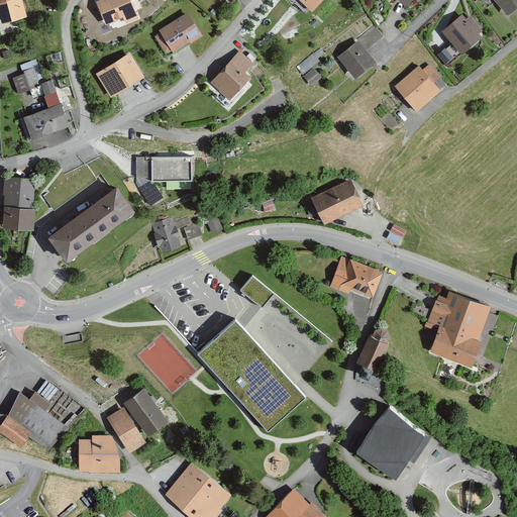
[(0,0),(0,15),(3,25),(26,17),(20,0),(19,0),(17,1),(16,0),(0,0)]
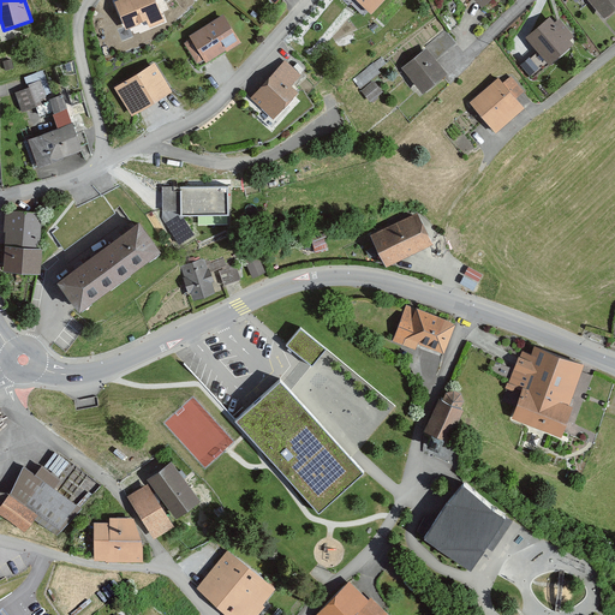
[(165,25),(155,0),(123,0),(115,4),(126,31),(148,23),(150,30),(165,25)]
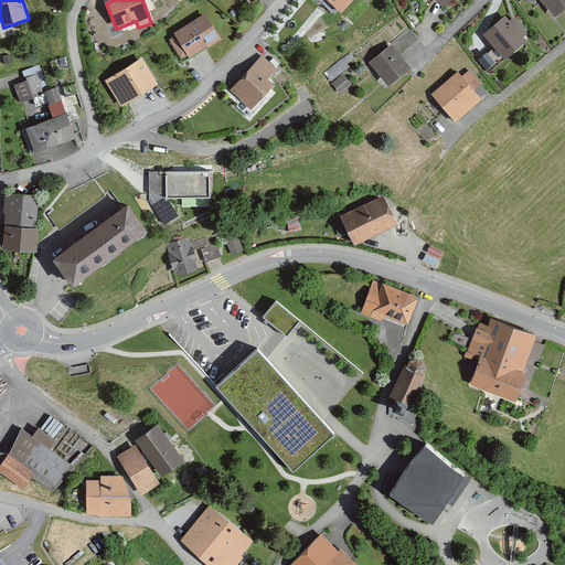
[(326,0),(343,17),(358,0),(326,0)]
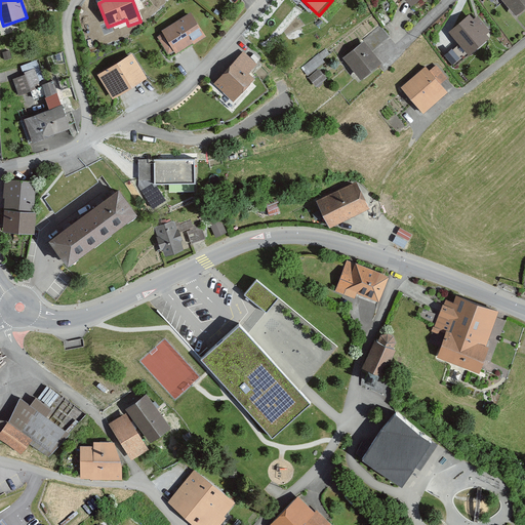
[(422,0),(405,0),(413,8),(422,0)]
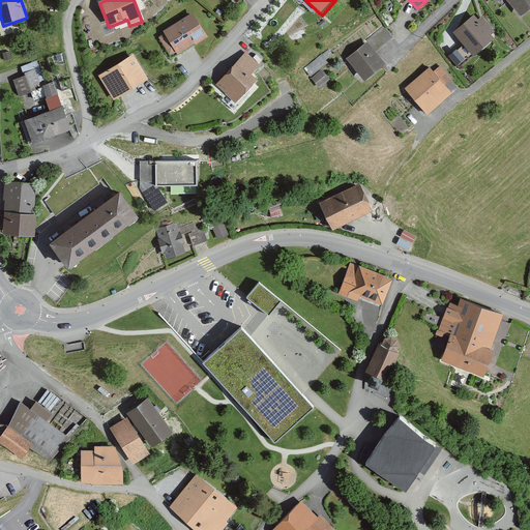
[(529,11),(529,0),(505,0),(522,20),(529,11)]
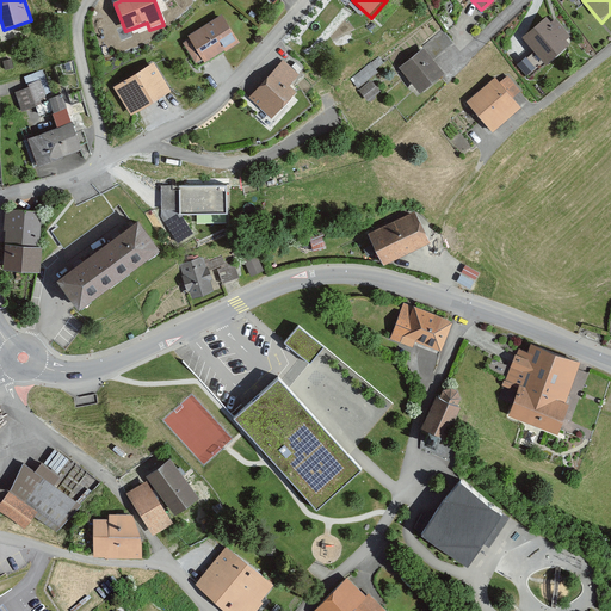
[(240,44),(224,17),(189,38),(190,41),(184,44),(197,66),(204,62),(205,65),(240,44)]
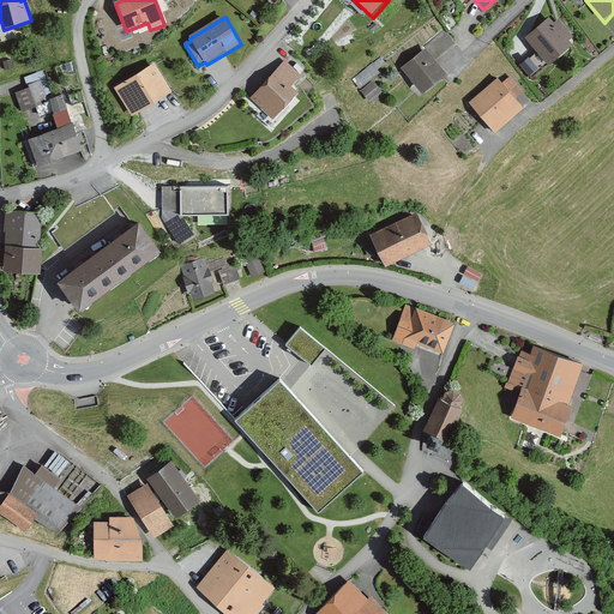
[(555,25),(551,19),(525,38),(548,67),(573,48),(570,43),(575,40),(560,22),(555,25)]
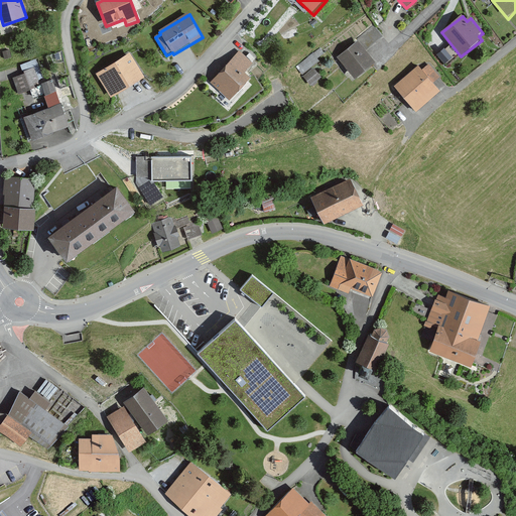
[(378,65),(359,42),(338,59),(357,83),(378,65)]
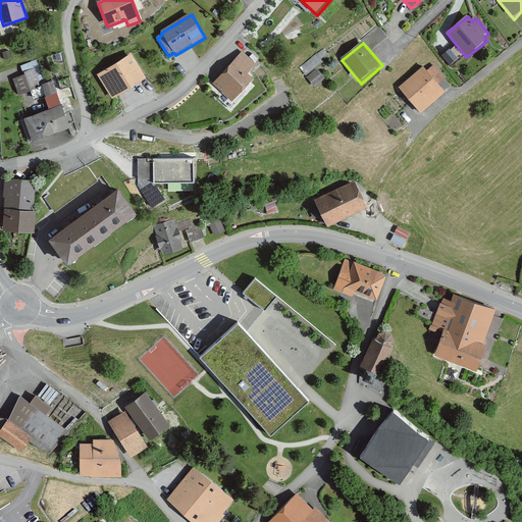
[(11,59),(9,51),(1,53),(3,60),(11,59)]
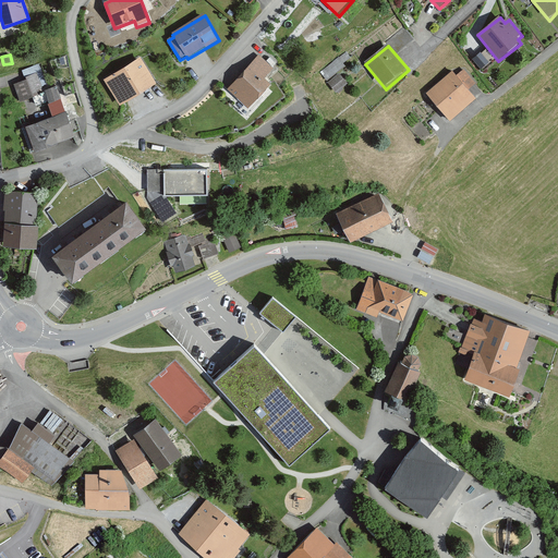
[(276,70),(259,57),(228,92),(250,110),(273,85),(267,80),(276,70)]
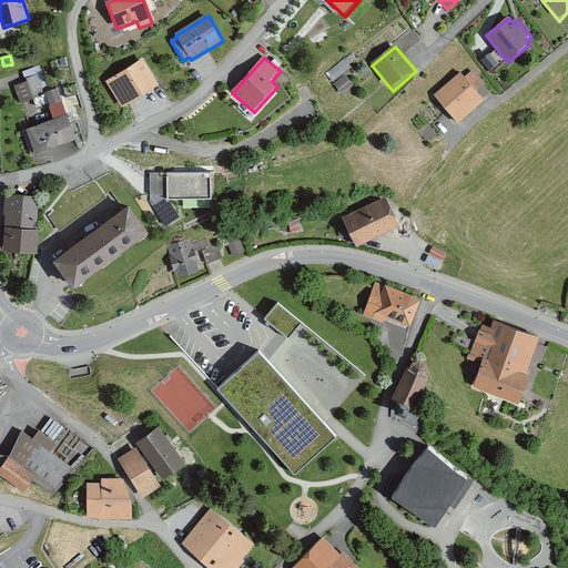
[(159,85),(143,60),(107,82),(122,108),(159,85)]
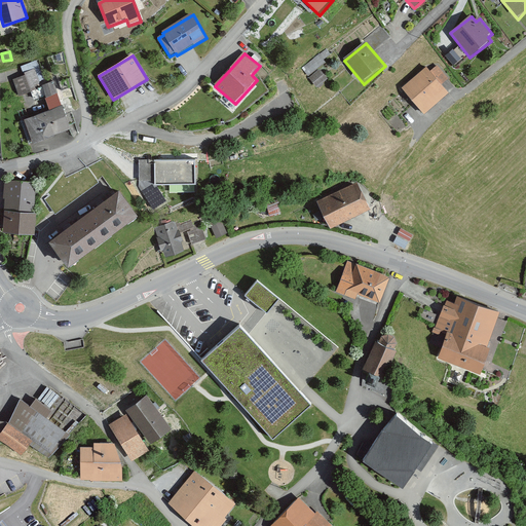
[(43,81),(36,61),(20,67),(23,76),(12,79),(20,102),(38,96),(34,84),(43,81)]
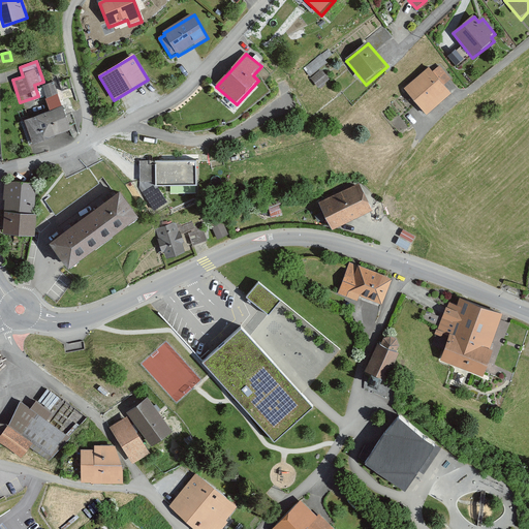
[(452,81),(440,68),(434,73),(430,69),(405,90),(428,116),(453,95),(445,86),(452,81)]
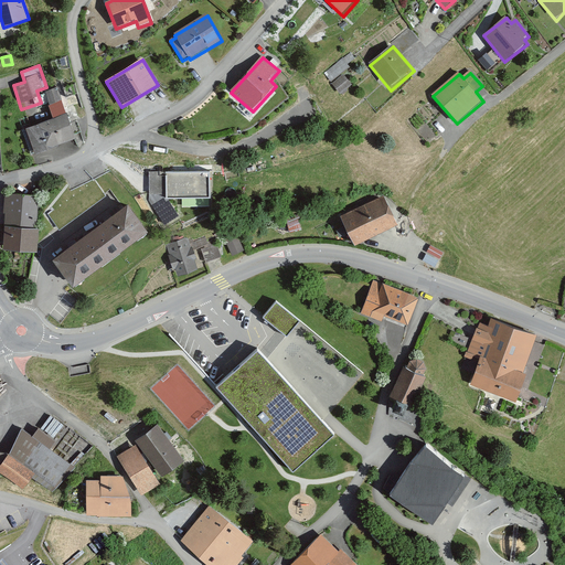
[(61,100),(55,87),(44,92),(50,105),(61,100)]
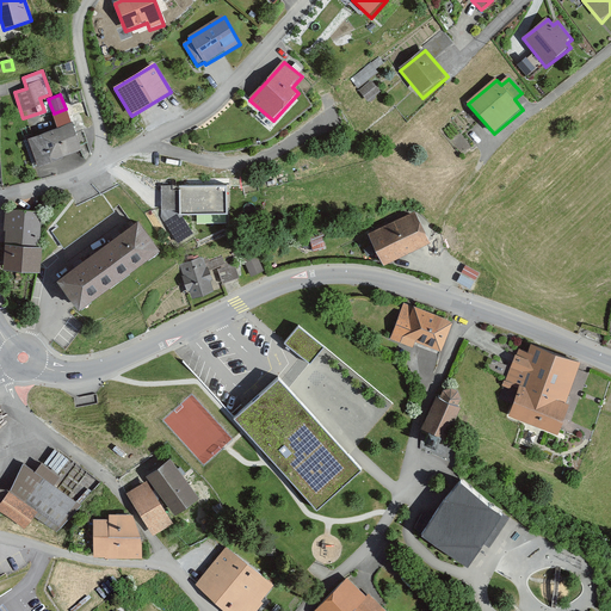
[(80,150),(72,124),(28,140),(36,165),(80,150)]
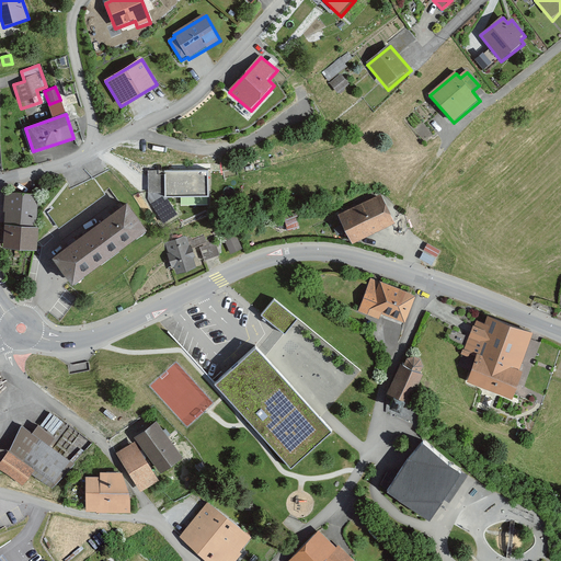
[(210,199),(209,171),(149,172),(149,195),(167,195),(167,201),(210,199)]
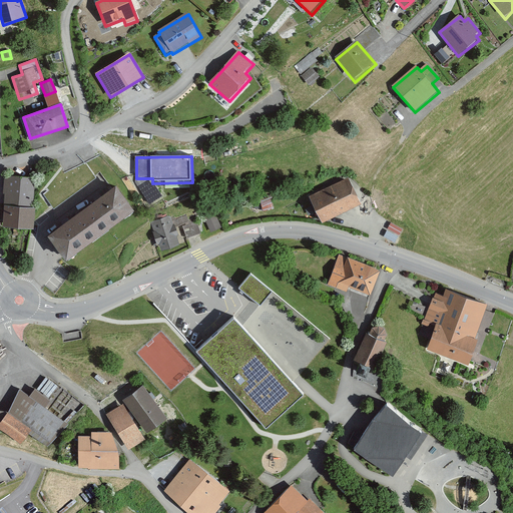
[(33,207),(35,178),(4,176),(3,195),(5,195),(4,205),(5,205),(4,227),(34,230),(36,208),(33,207)]
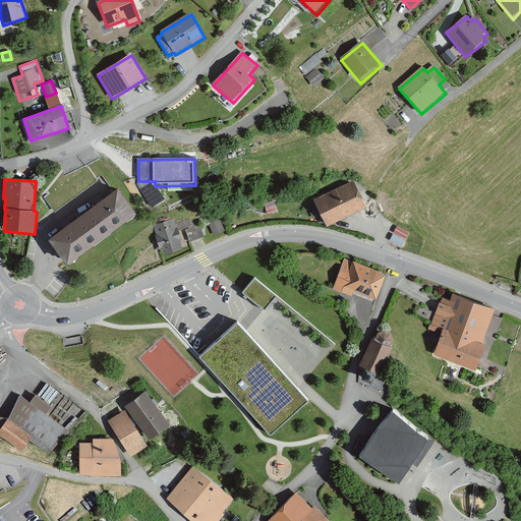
[(354,181),(315,200),(329,228),(367,209),(354,181)]
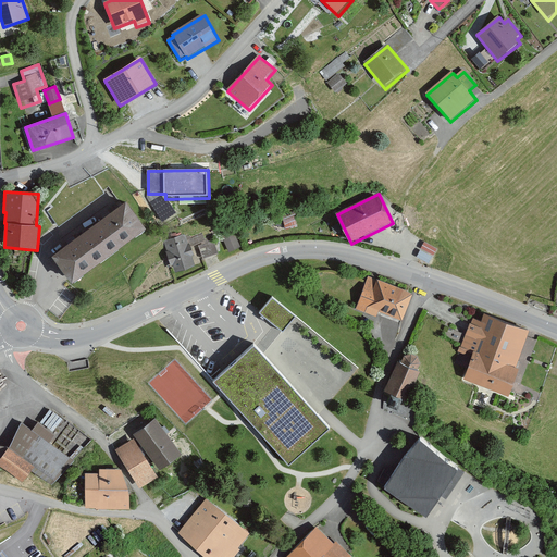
[(148,231),(127,202),(53,257),(74,285),(148,231)]
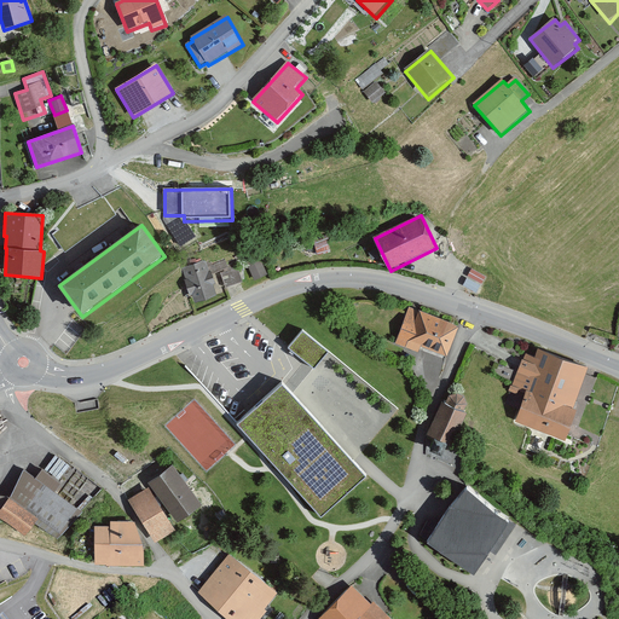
[(316,255),(327,253),(329,246),(327,237),(313,239),(316,255)]
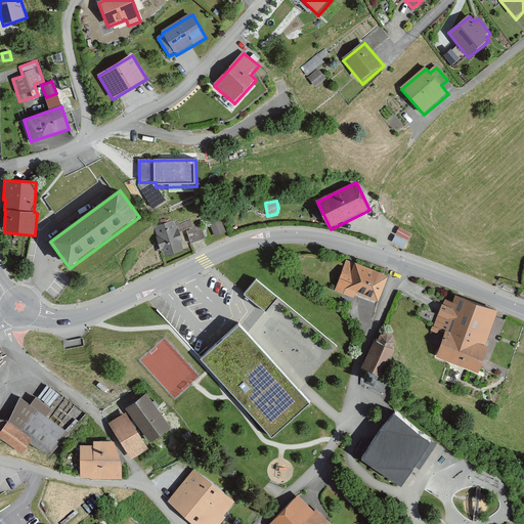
[(219,219),(208,224),(215,238),(226,233),(219,219)]
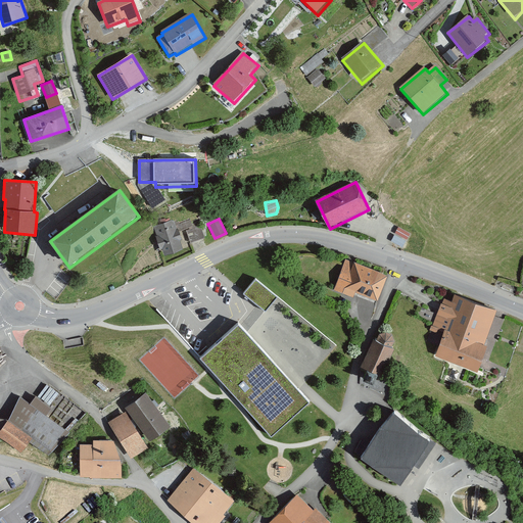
[(177,229),(174,222),(154,229),(156,237),(160,250),(162,249),(165,257),(184,250),(180,241),(183,240),(178,229),(177,229)]
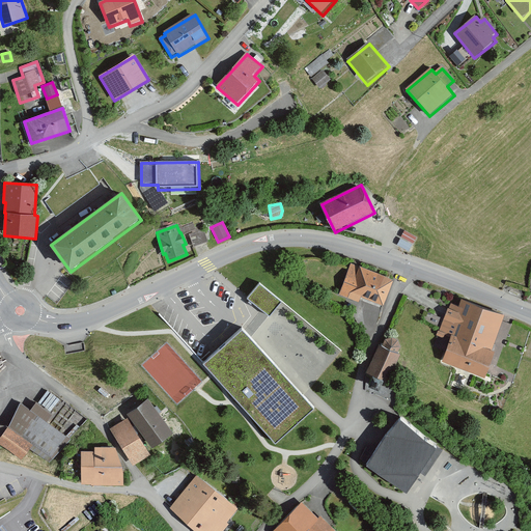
[(202,229),(189,234),(194,247),(207,242),(202,229)]
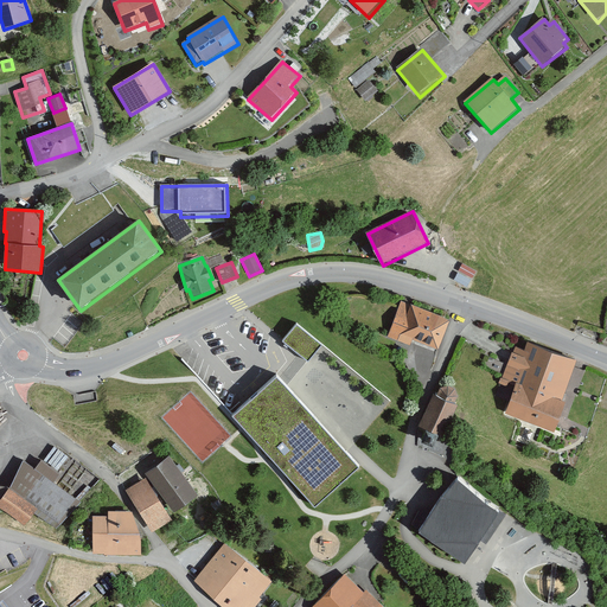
[(439,352),(451,321),(401,304),(388,340),(410,349),(413,343),(439,352)]
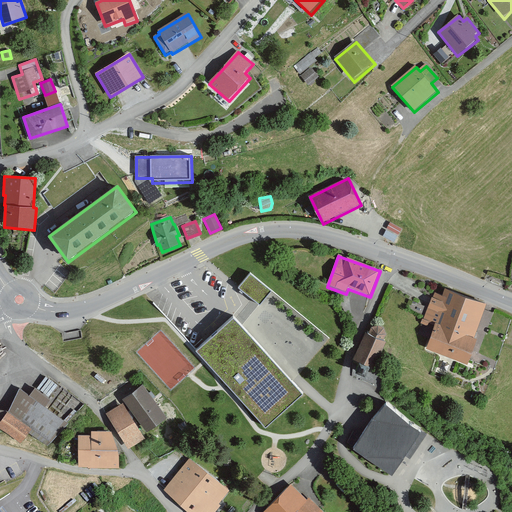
[(271,293),(250,275),(238,288),(259,307),(271,293)]
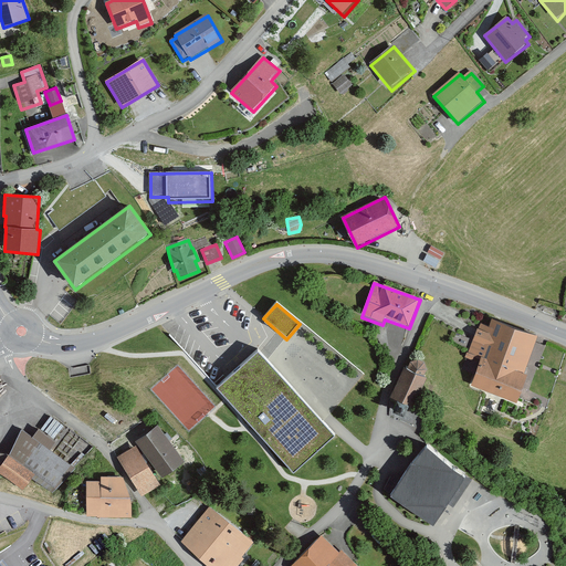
[(489,328),(480,324),(465,360),(481,366),(472,387),(517,405),(528,375),(525,374),(540,337),(492,320),(489,328)]
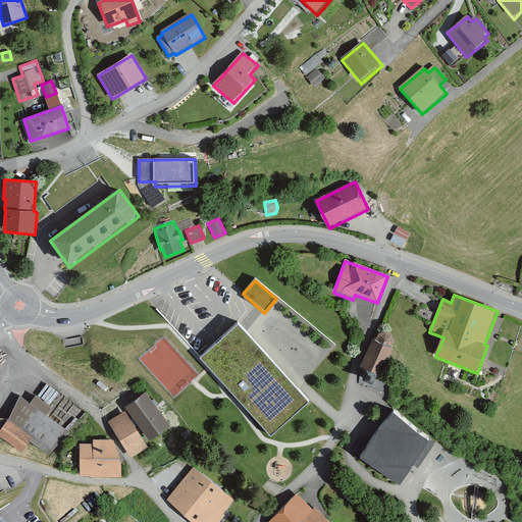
[(309,403),(239,325),(200,360),(271,437),(309,403)]
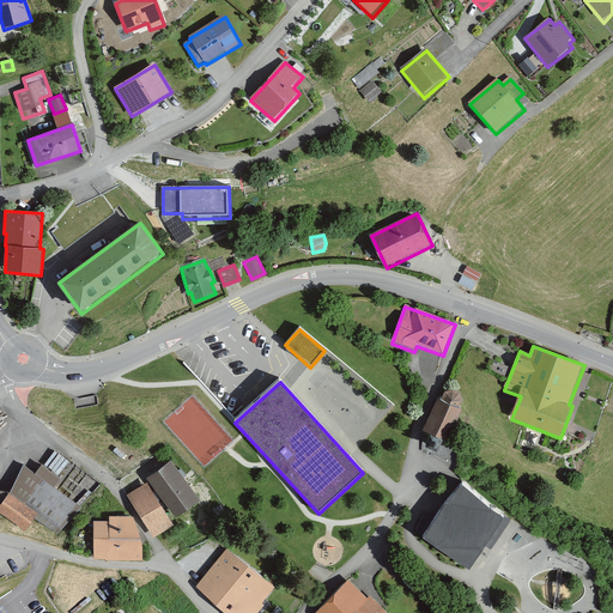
[(461,410),(465,402),(460,394),(455,392),(445,394),(442,400),(439,399),(424,430),(434,435),(428,445),(439,451),(444,441),(450,443),(466,411),(461,410)]
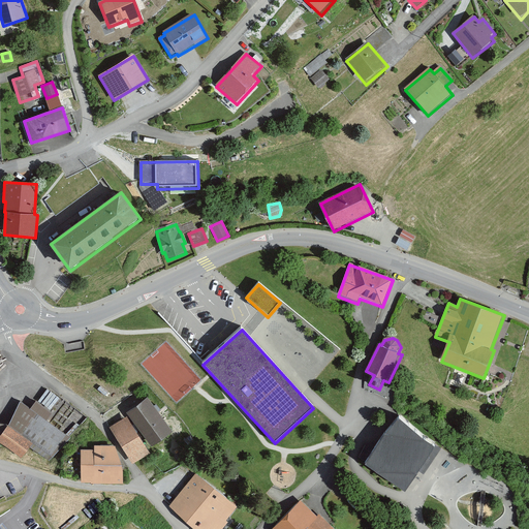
[(148,398),(128,412),(153,447),(174,433),(148,398)]
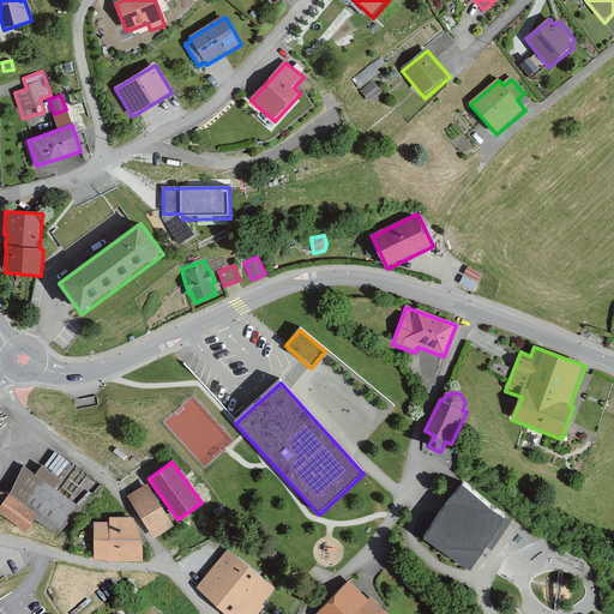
[(25,468),(7,493),(0,491),(0,513),(25,533),(34,521),(60,539),(82,509),(54,489),(61,480),(41,465),(35,475),(25,468)]
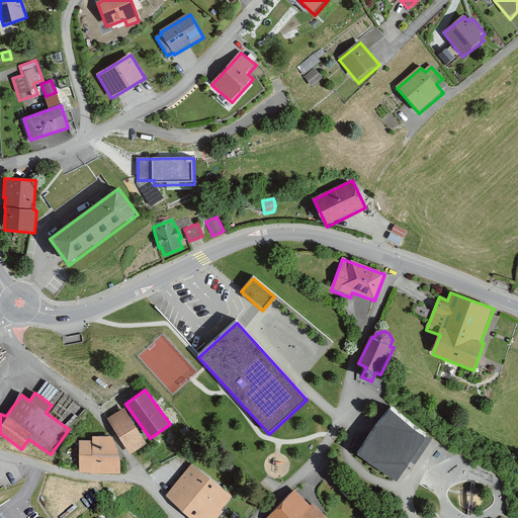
[(147,444),(124,410),(108,420),(131,454),(147,444)]
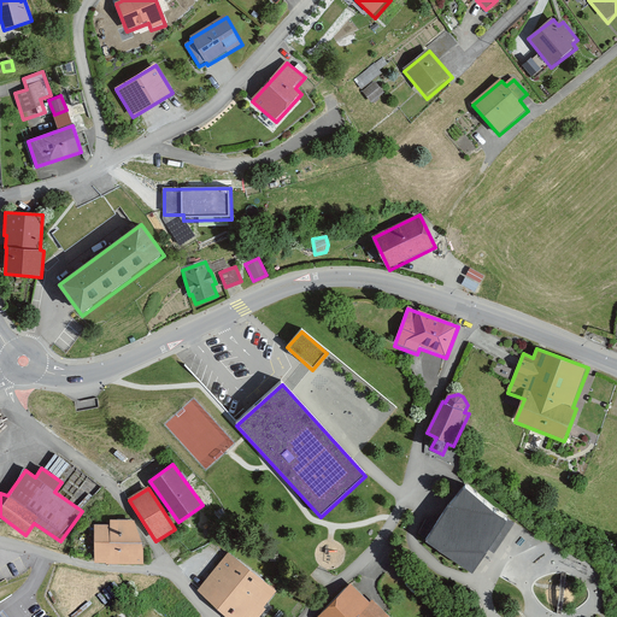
[(464,488),(450,505),(425,540),(472,571),(507,521),(464,488)]
